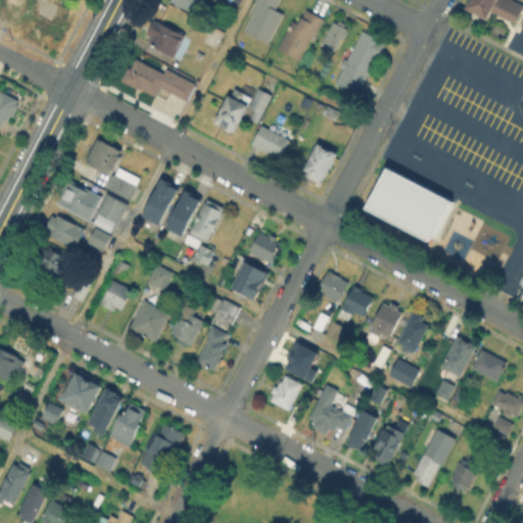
[(35,0),(55,0),(75,9),(67,26),(63,24),(61,27),(30,11),(35,0)]
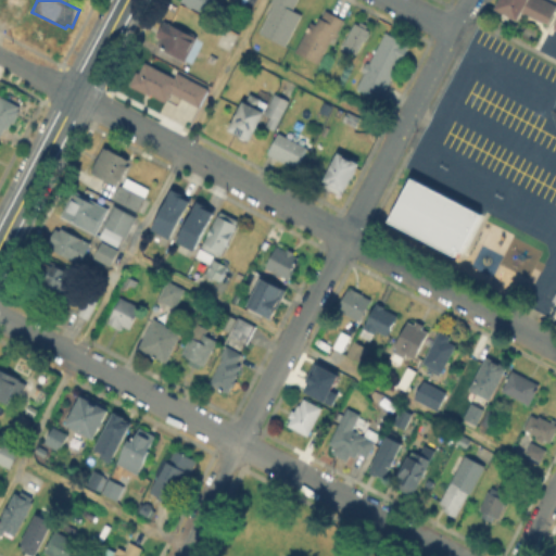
[(215,0),(207,16),(182,3),(184,0),(215,0)]
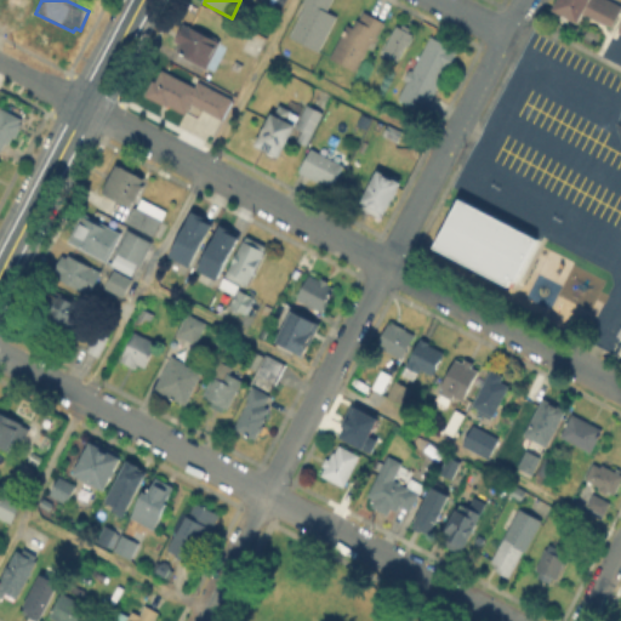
[(339,18),(320,52),(291,36),(309,3),(307,0),(334,0),(328,12),(339,18)]
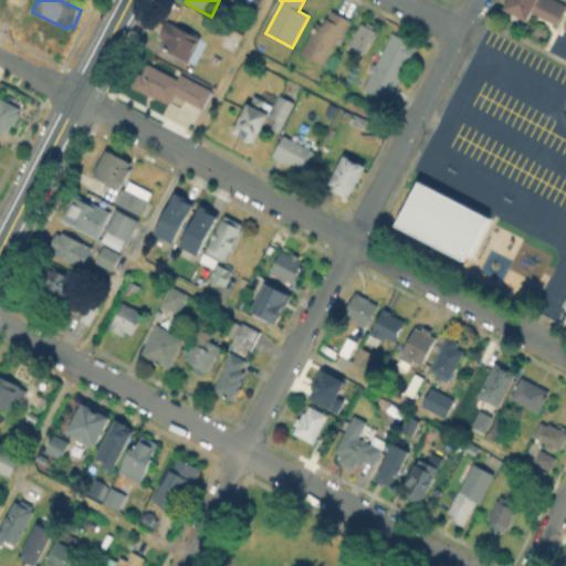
[(556,0),(565,4),(555,24),(528,10),(524,19),(501,8),(504,0),(556,0)]
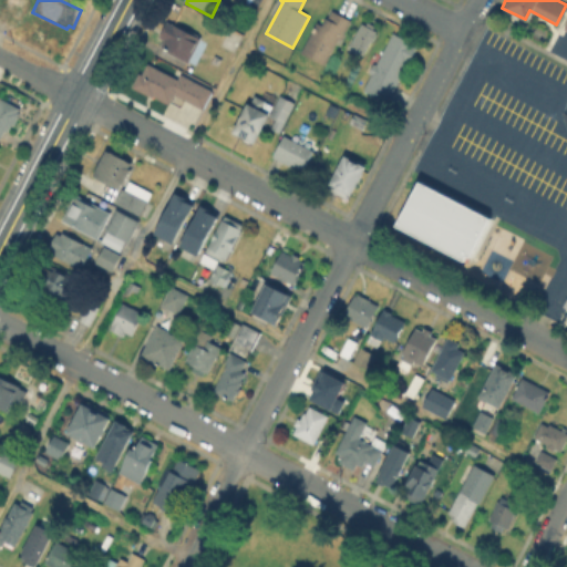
[(351,21),(339,45),(337,44),(326,65),(303,54),(319,23),(326,27),(332,12),(351,21)]
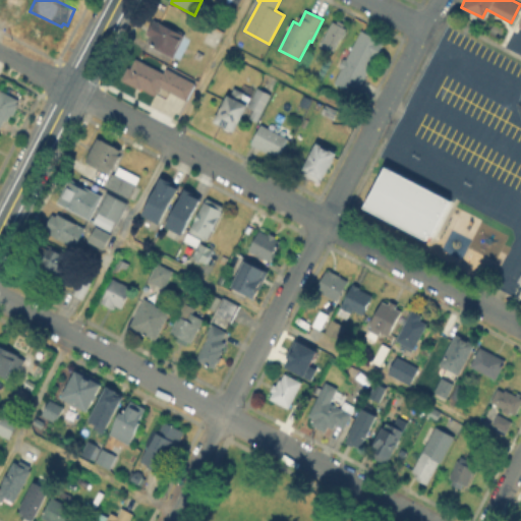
[(156,20),(176,33),(177,31),(184,35),(189,43),(178,62),(148,44),(152,38),(147,36),(156,20)]
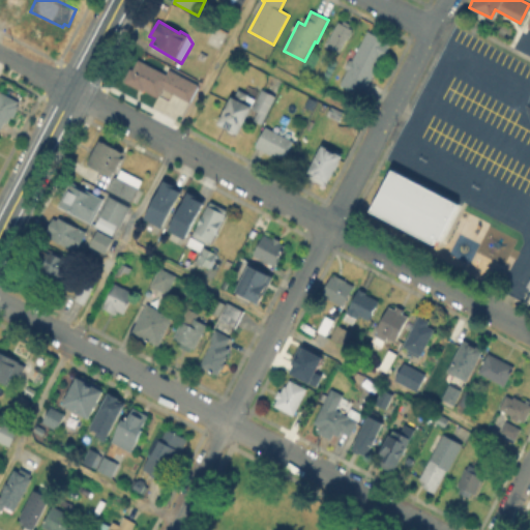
[(354,30),(342,52),(328,45),(341,23),(354,30)]
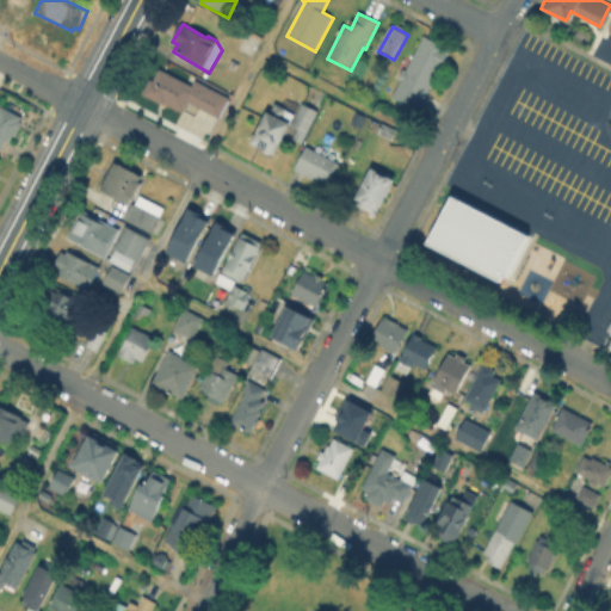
[(451,50),(424,105),(419,103),(417,109),(393,97),(406,72),(407,73),(425,37),(451,50)]
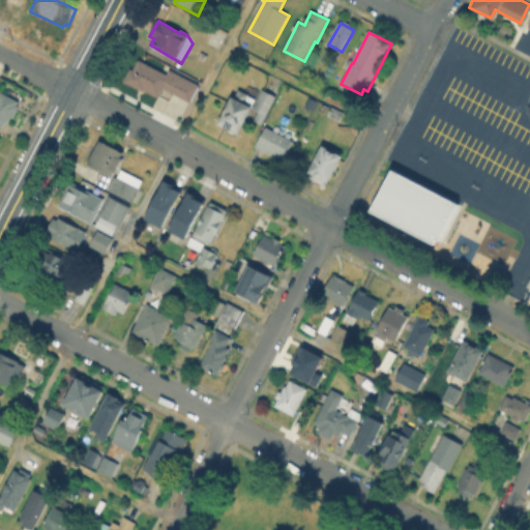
[(134,69),(139,60),(168,77),(171,71),(200,87),(192,104),(166,89),(159,100),(124,81),(130,68),(134,69)]
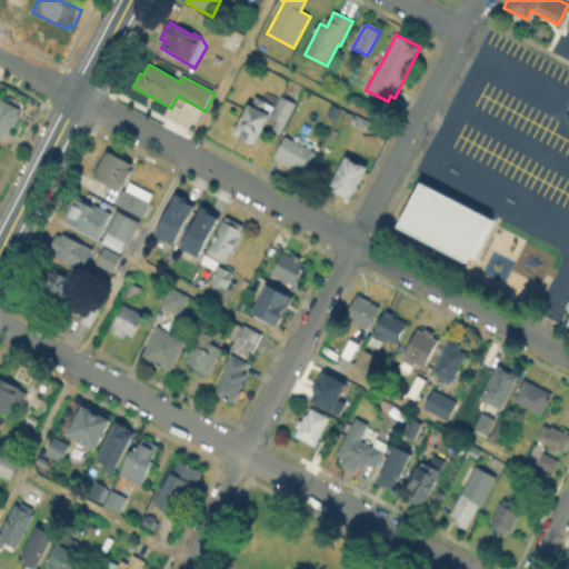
[(15,105),(23,110),(17,119),(19,120),(16,126),(13,125),(10,130),(9,131),(7,129),(1,138),(0,138),(0,99),(1,97),(15,105)]
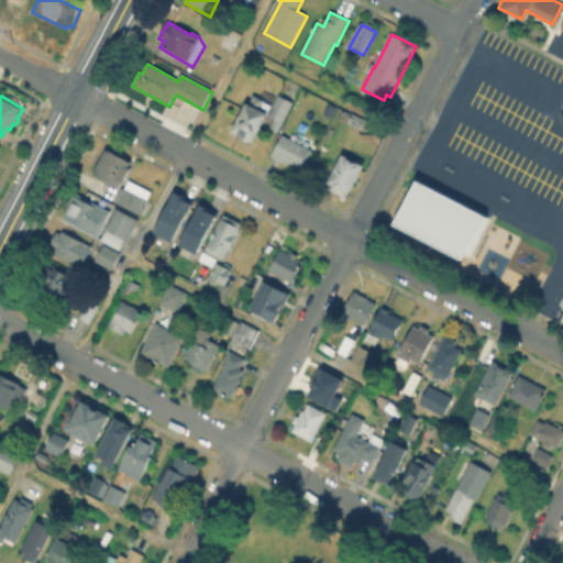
[(232,133),(249,102),(251,103),(254,96),(275,107),(280,97),(294,105),(278,132),(272,128),(275,120),(267,116),(252,144),(232,133)]
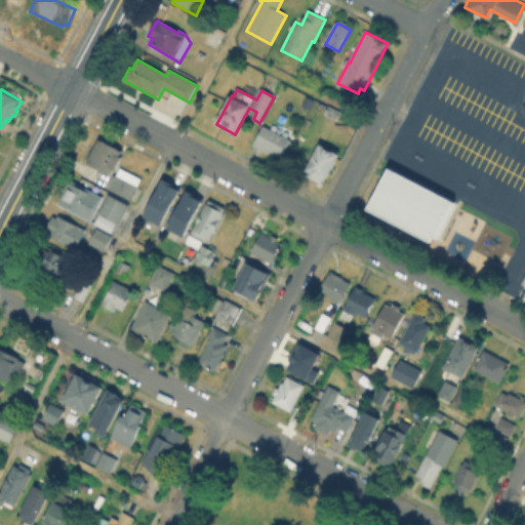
[(309,95),(315,98),(309,110),(303,107),(309,95)]
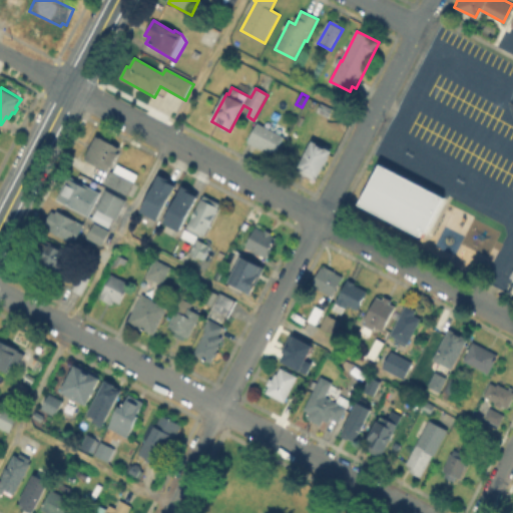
[(321,103),(334,108),(329,118),(317,112),(321,103)]
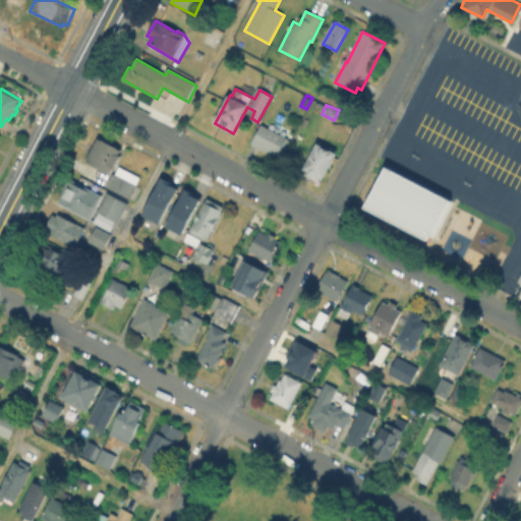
[(288,140),(279,158),(253,145),(263,126),(288,140)]
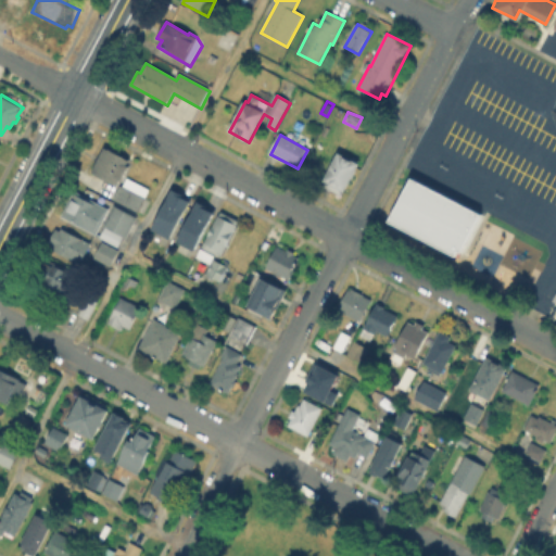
[(114,184),(88,171),(102,144),(127,159),(114,184)]
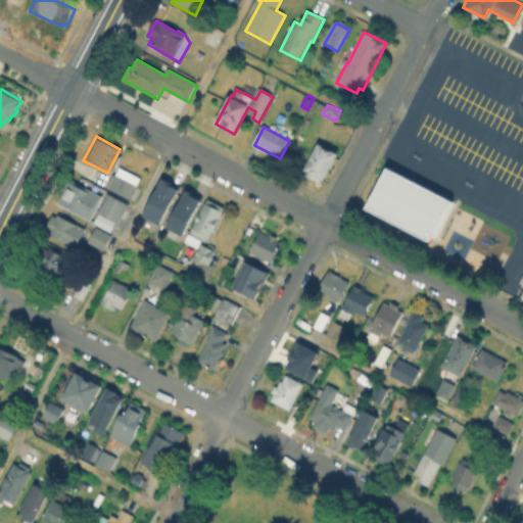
[(304,176),(306,171),(304,170),(318,144),(339,155),(328,179),(325,178),(322,184),(304,176)]
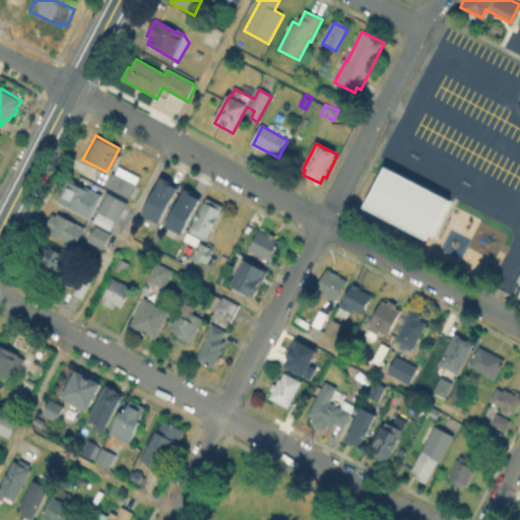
[(450,203),(430,242),(368,208),(388,170),(450,203)]
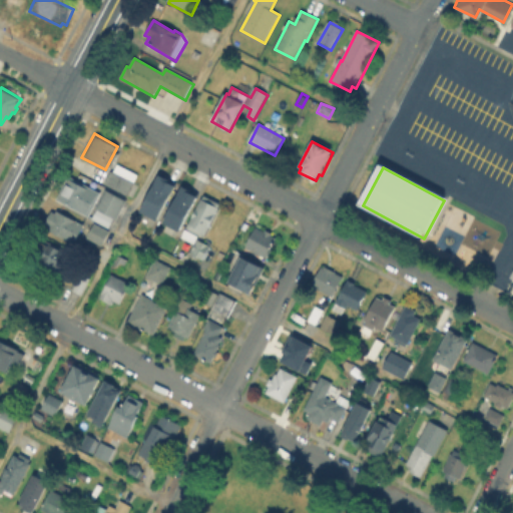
[(101,182),(108,169),(131,181),(124,194),(101,182)]
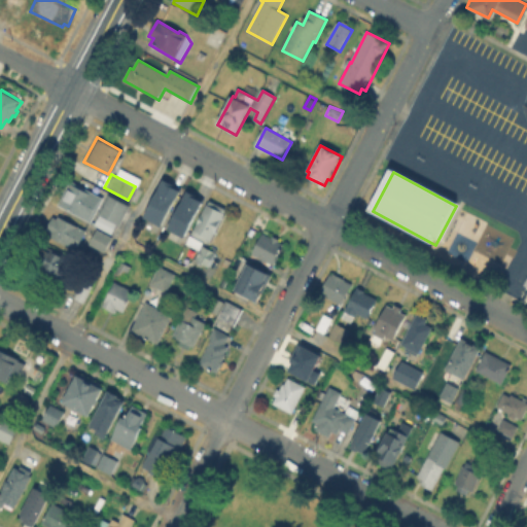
[(160,225),(141,215),(161,177),(179,187),(160,225)]
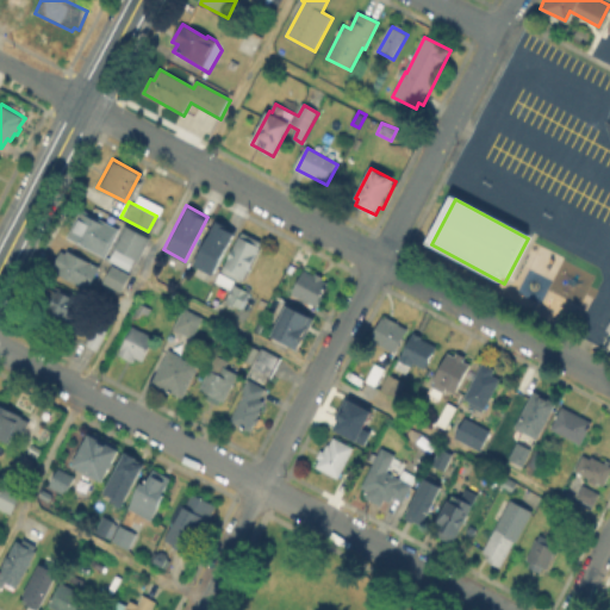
[(82,209),(120,229),(106,256),(68,237),(82,209)]
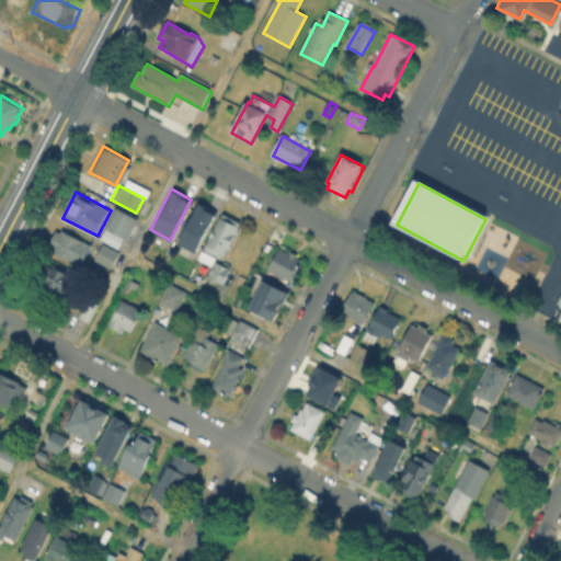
[(174,241),(196,202),(215,210),(194,251),(174,241)]
